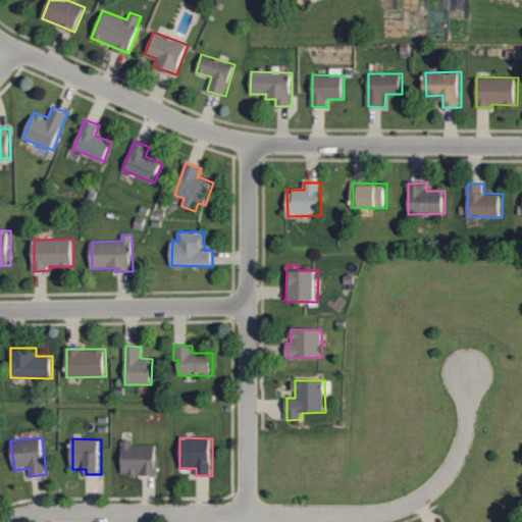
[(157,445),(134,446),(134,440),(122,440),(122,475),(158,474),(157,445)]
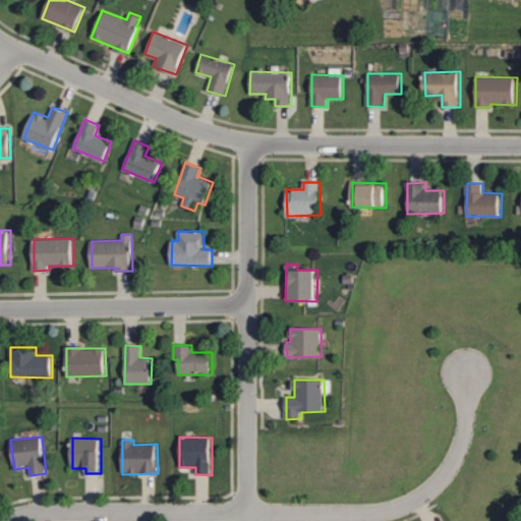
All buildings are outlined.
